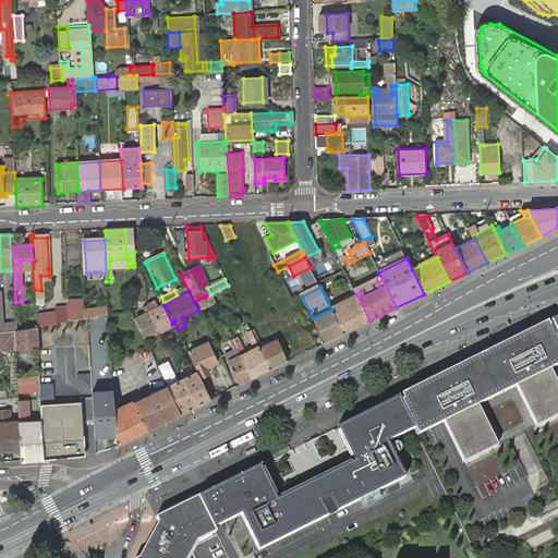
[(216,303),(211,294),(210,294),(205,296),(194,302),(198,311),(198,312),(216,303)]
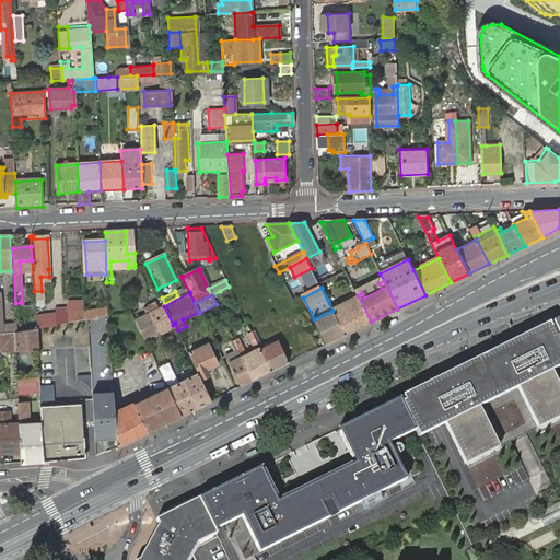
[(346,335),(371,322),(358,295),(337,305),(333,296),(328,300),(333,311),(346,335)]
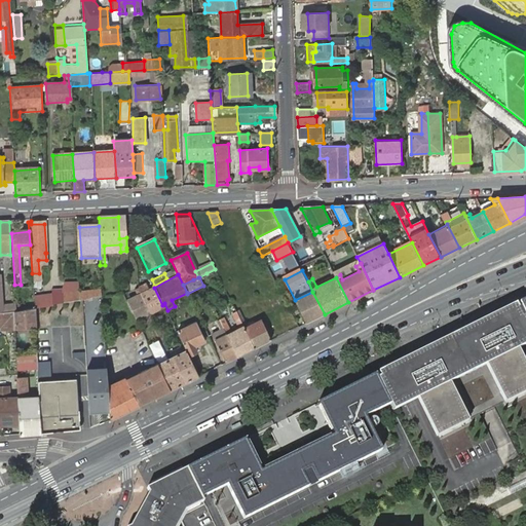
[(0,283),(0,315),(14,314),(15,313),(15,306),(2,306),(0,283)]
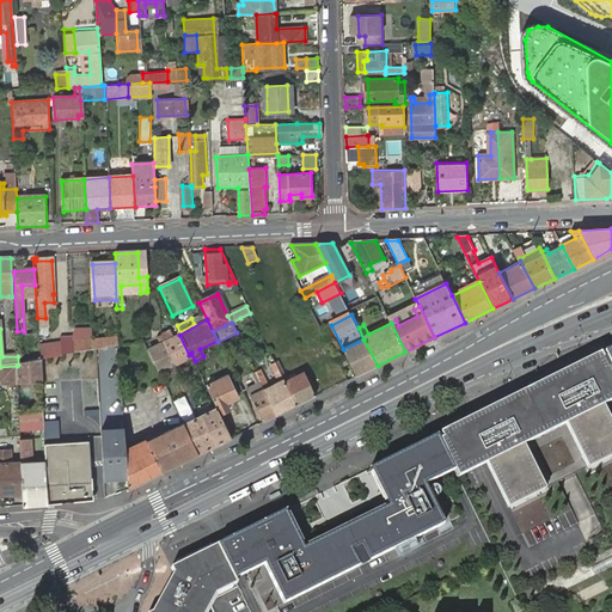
[(93,336),(95,347),(114,346),(112,335),(93,336)]
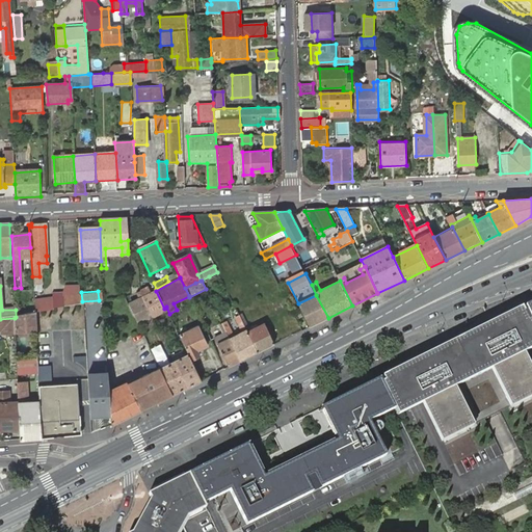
[(142,291),(139,293),(152,318),(164,311),(155,292),(145,296),(142,291)]
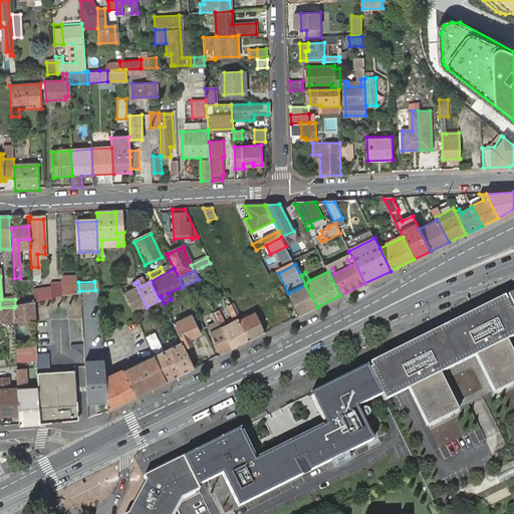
[(77,296),(77,283),(32,289),(33,304),(43,302),(77,296)]
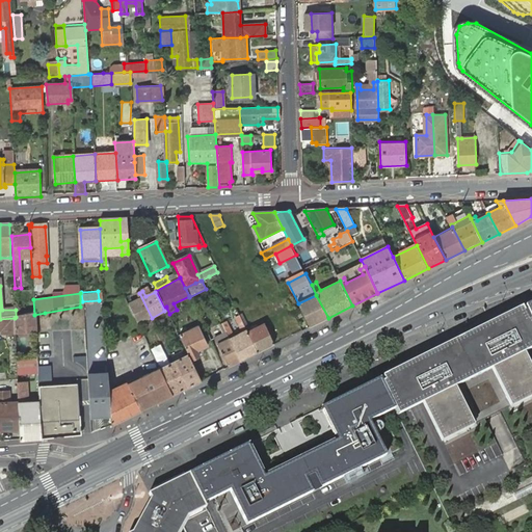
[(152,318),(139,293),(135,295),(138,300),(129,306),(138,325),(152,318)]
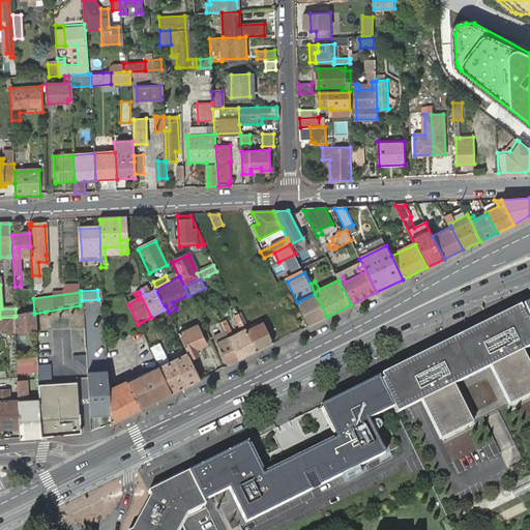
[(315,294),(297,302),(310,326),(327,317),(315,294)]
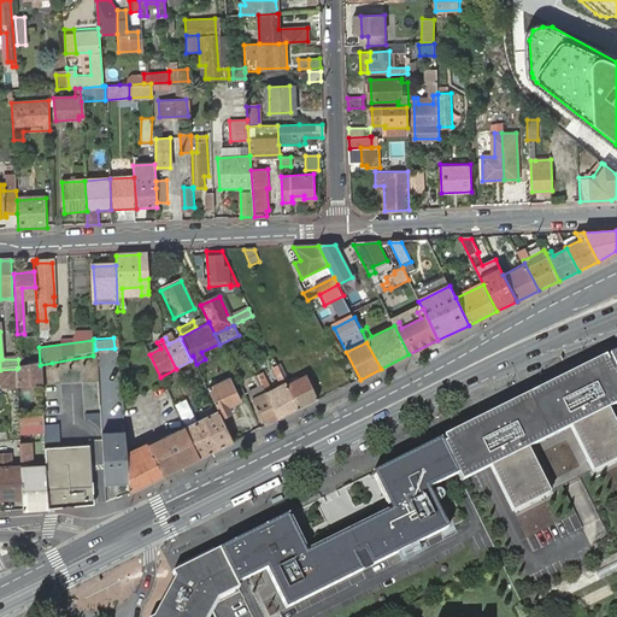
[(219,548),(236,583),(266,569),(286,607),(289,606),(447,528),(428,488),(458,474),(462,481),(491,466),(512,511),(550,492),(528,447),(570,427),(593,471),(616,458),(616,425),(607,407),(616,403),(616,351),(372,474),(391,511),(306,552),(287,515),(219,548)]
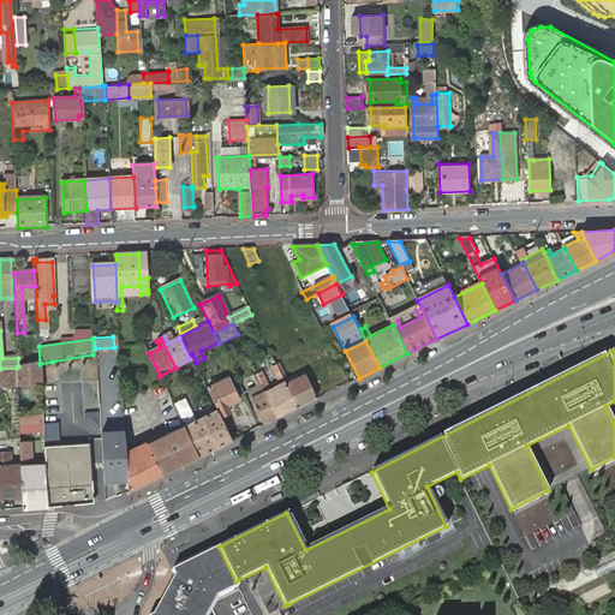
[(40,364),(29,365),(30,383),(41,383),(40,375),(40,364)]
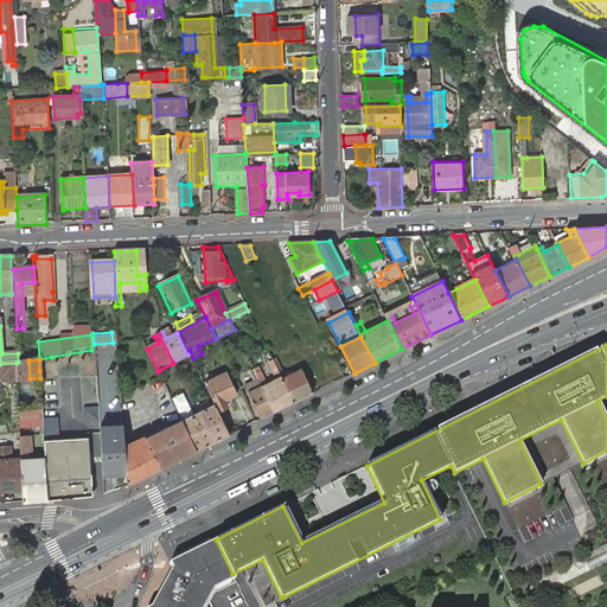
[(275,413),(294,403),(283,381),(273,360),(269,362),(276,379),(267,384),(259,368),(254,370),(259,379),(275,413)]
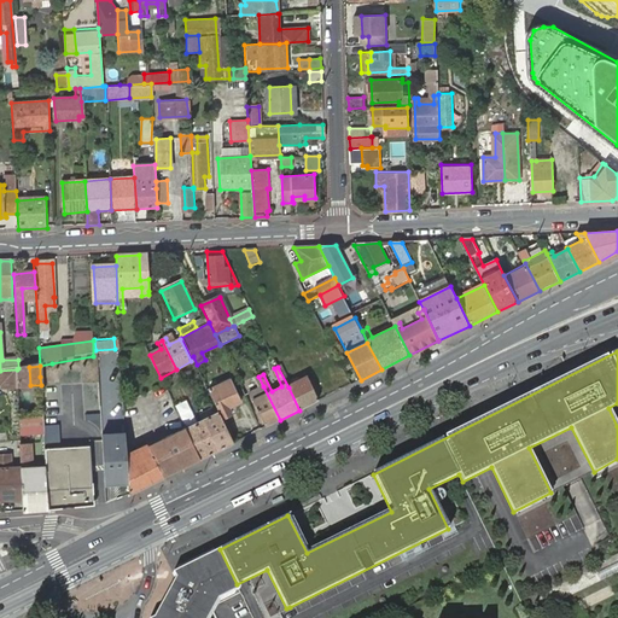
[(17,388),(17,369),(0,371),(0,384),(1,384),(1,388),(17,388)]
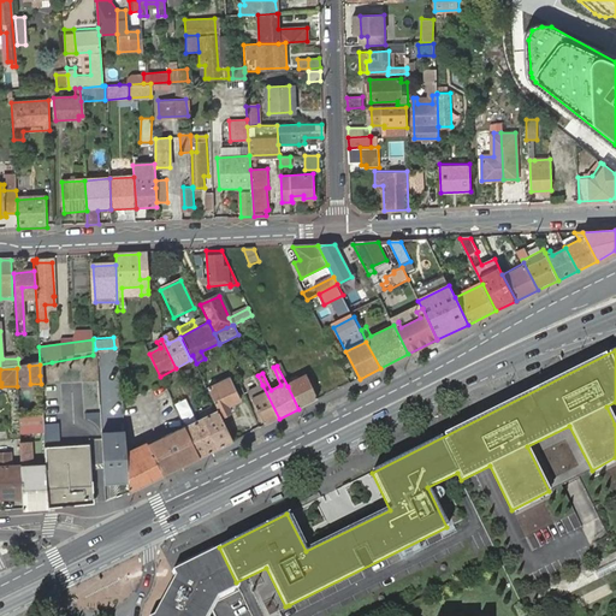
[(298,409),(319,400),(307,375),(288,386),(298,409)]
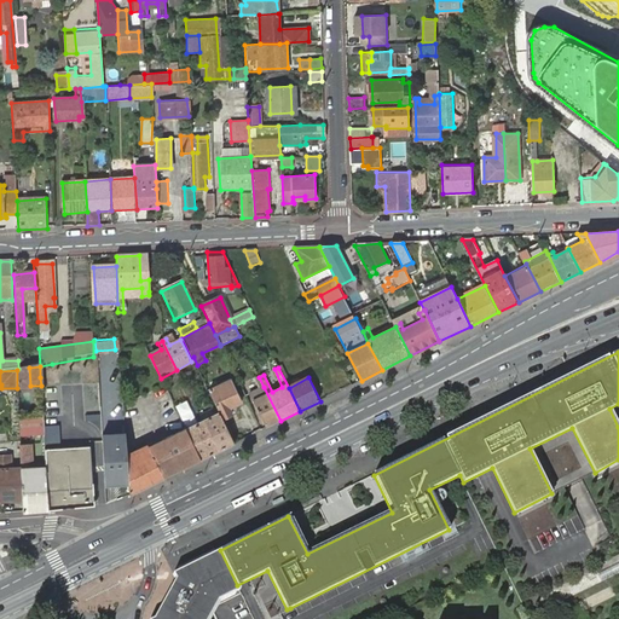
[(219,412),(223,420),(232,416),(230,409),(242,403),(230,380),(208,391),(219,412)]
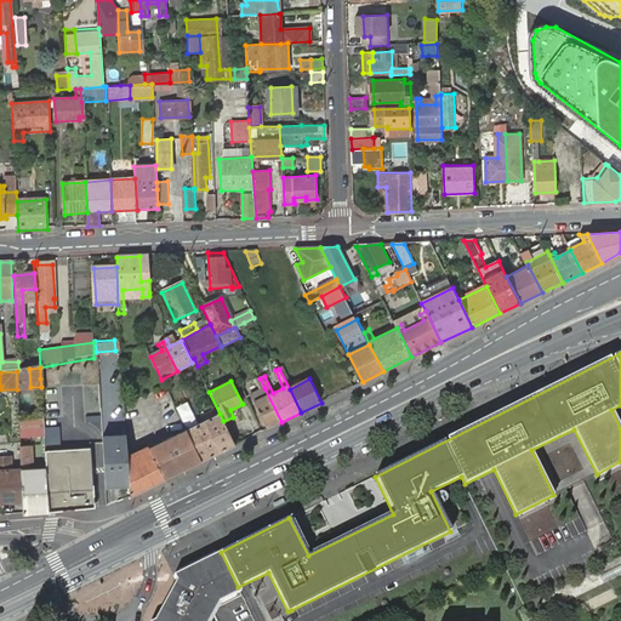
[(267,429),(281,422),(265,388),(251,394),(267,429)]
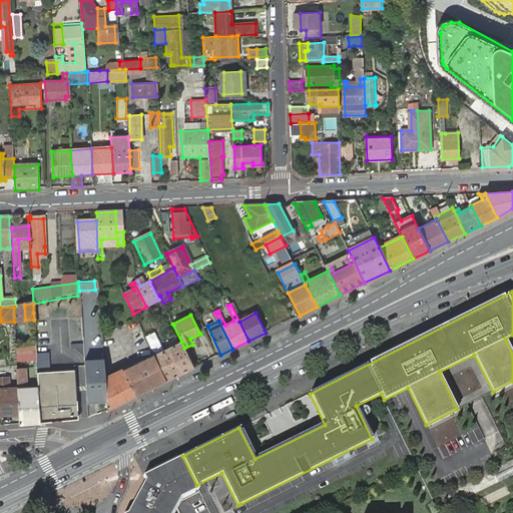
[(155,332),(146,335),(151,352),(160,349),(155,332)]
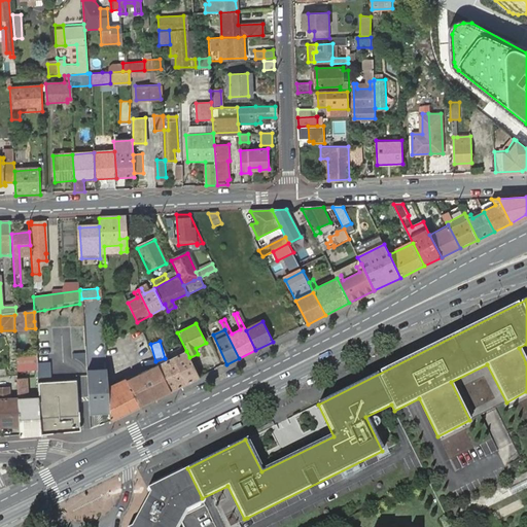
[(185,385),(200,378),(189,357),(186,351),(172,358),(185,385)]
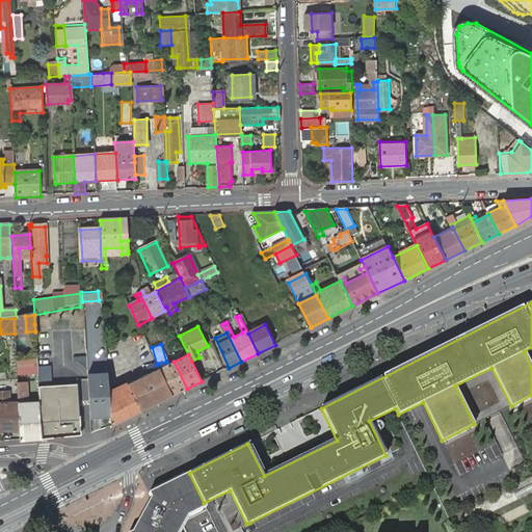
[(36,366),(36,358),(16,358),(16,373),(37,374),(37,379),(51,379),(51,366),(36,366)]
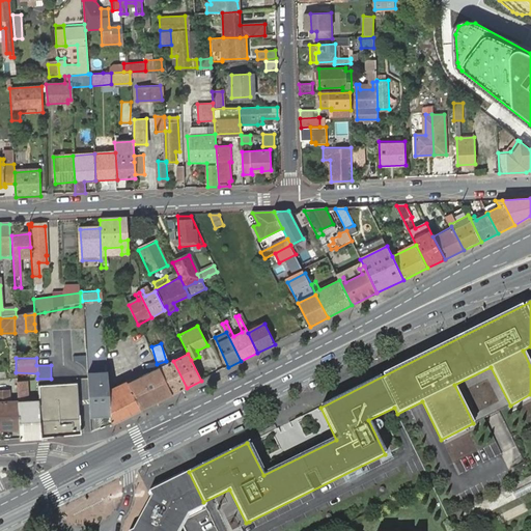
[(172,395),(187,388),(173,361),(160,367),(172,395)]
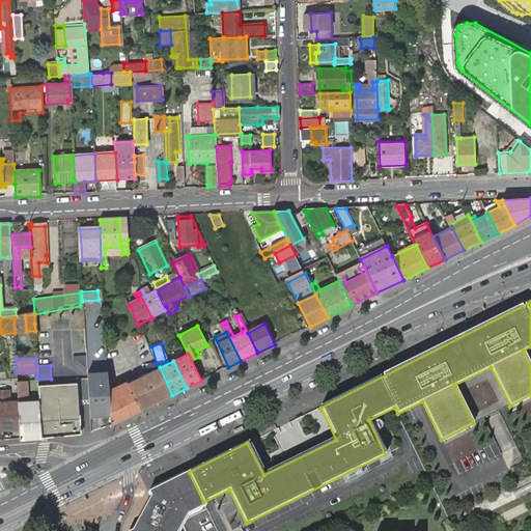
[(160,367),(143,376),(157,402),(172,395),(160,367)]
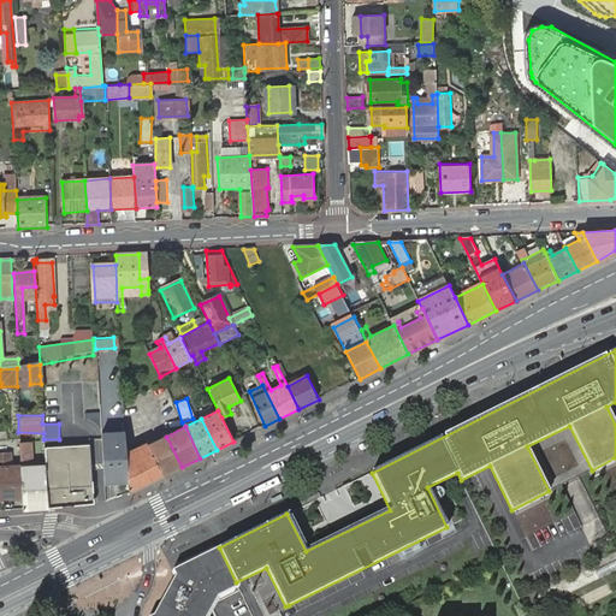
[(124,433),(102,434),(107,485),(129,484),(124,433)]
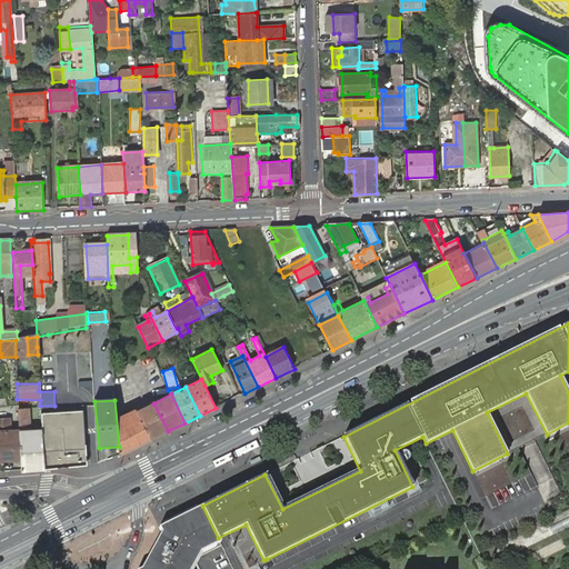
[(138,411),(151,440),(168,431),(153,403),(138,411)]
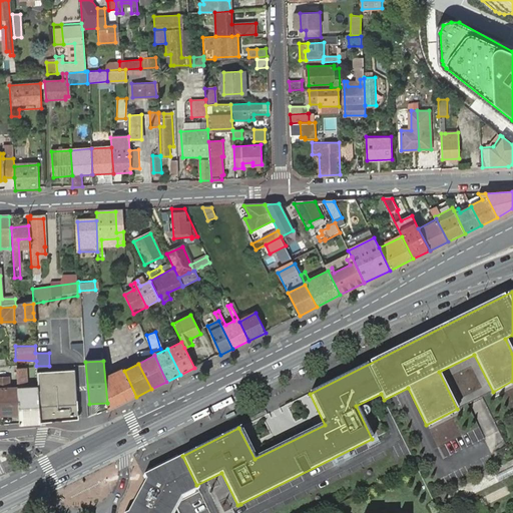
[(15,385),(28,384),(27,367),(14,368),(15,385)]
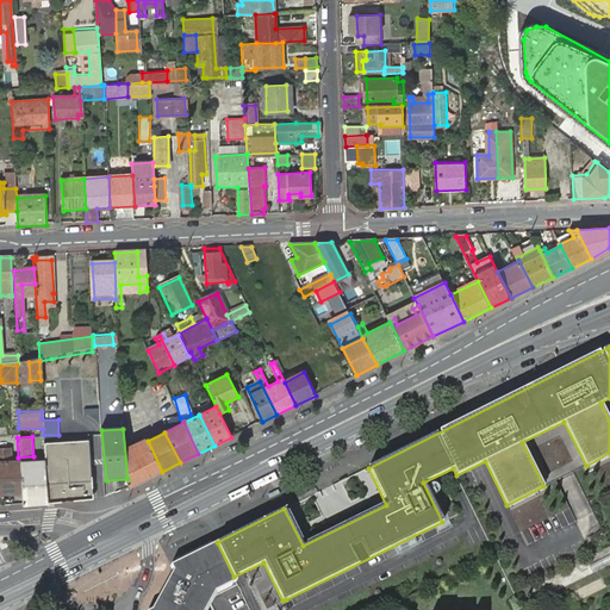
[(89,441),(45,444),(49,503),(94,499),(89,441)]
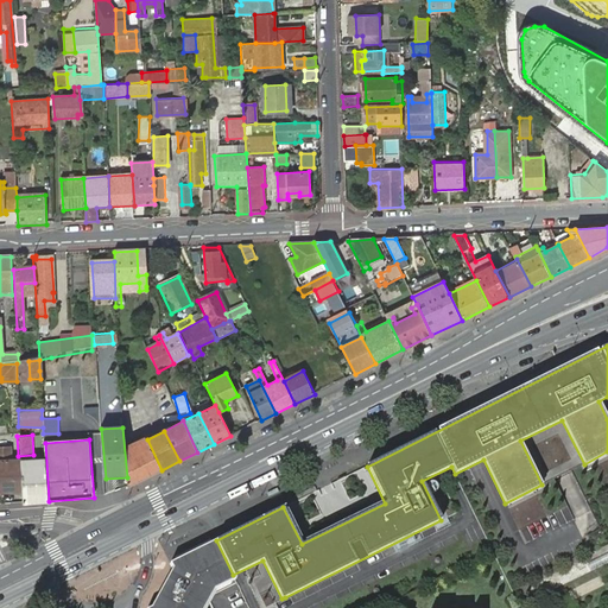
[(128,487),(162,470),(147,439),(126,449),(128,487)]
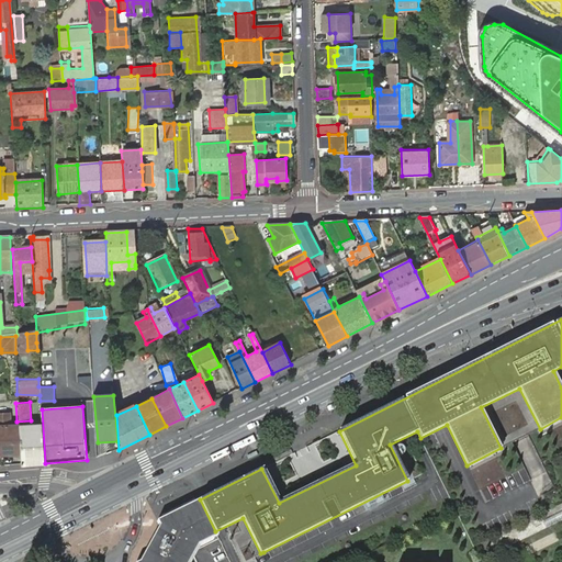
[(0,428),(11,427),(10,418),(0,417),(0,428)]
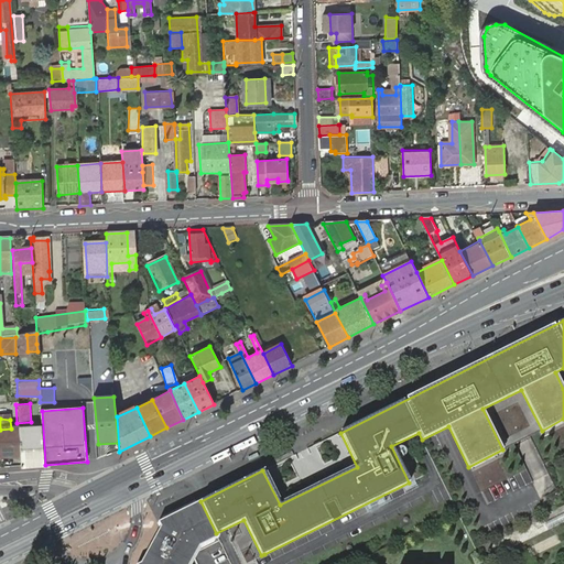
[(11,429),(0,430),(0,458),(21,458),(20,434),(20,429),(11,429)]
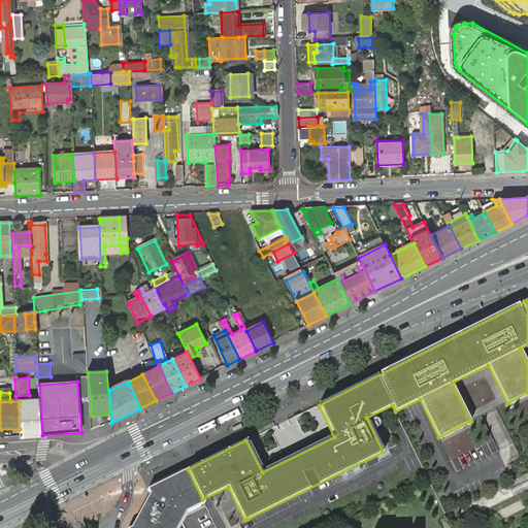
[(20,437),(41,435),(39,405),(19,406),(20,429),(20,437)]
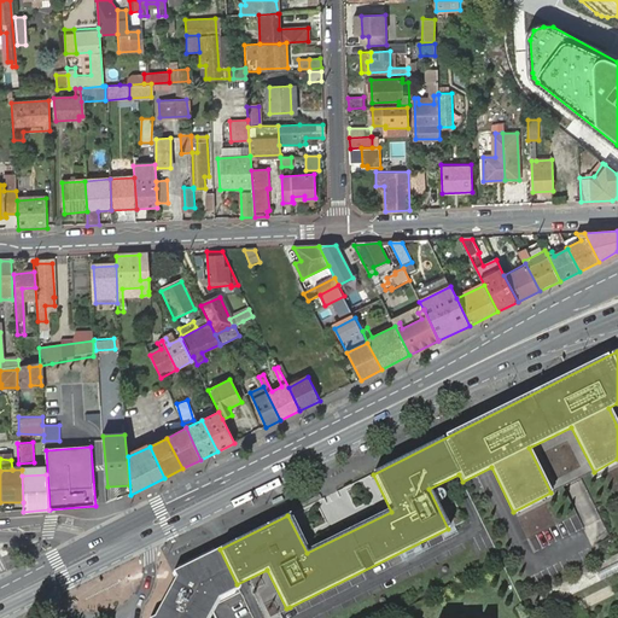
[(518,514),(530,537),(555,523),(543,501),(518,514)]
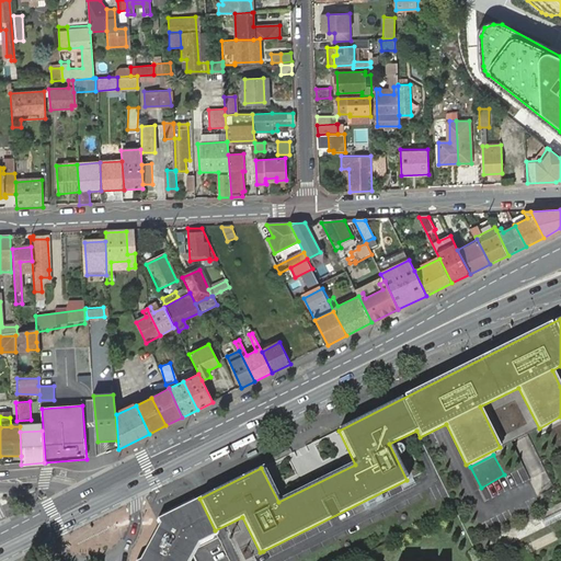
[(189,560),(198,544),(217,535),(199,499),(180,510),(157,521),(159,525),(163,534),(148,560),(189,560)]
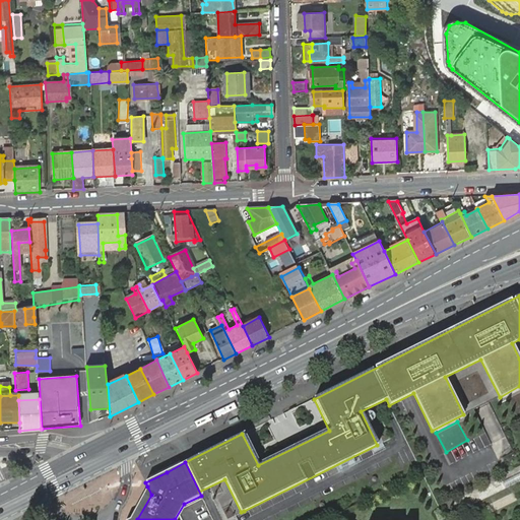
[(137,519),(151,495),(147,486),(129,519),(137,519)]
